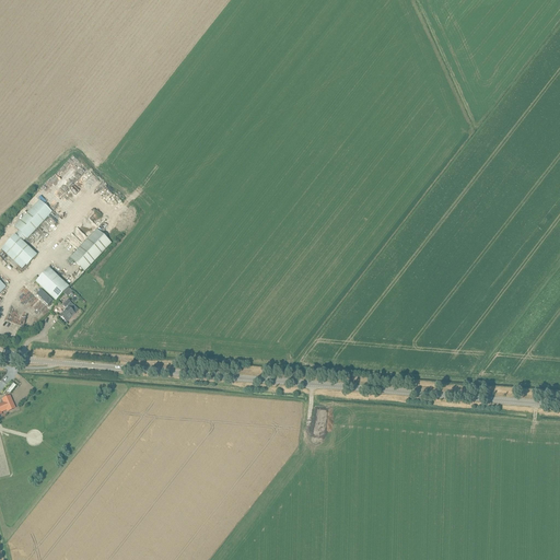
[(15,235),(12,237),(1,249),(22,269),(25,266),(26,267),(37,255),(23,242),(26,238),(27,238),(51,212),(44,205),(39,200),(14,228),(19,231),(15,235)]
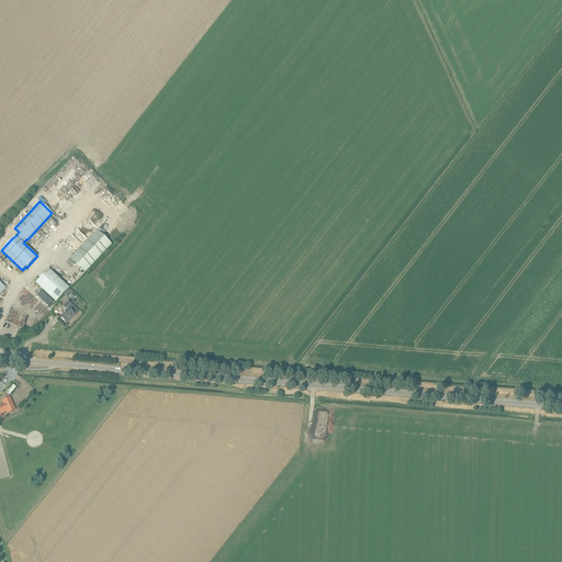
[(116,226),(110,233),(114,236),(120,229),(116,226)]
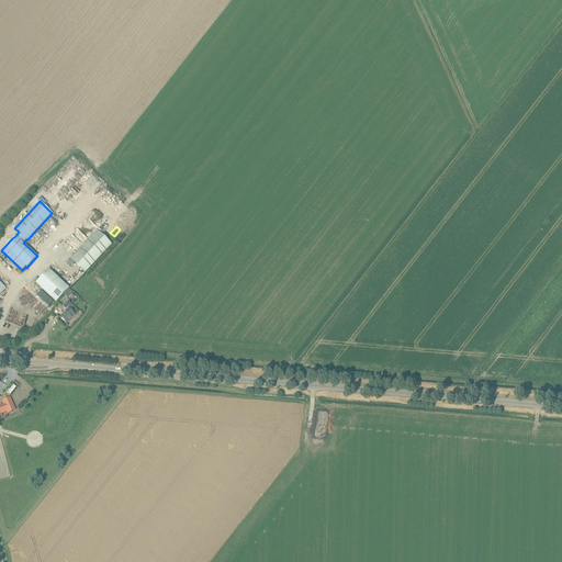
[(97,231),(70,260),(85,273),(112,245),(107,240),(97,231)]
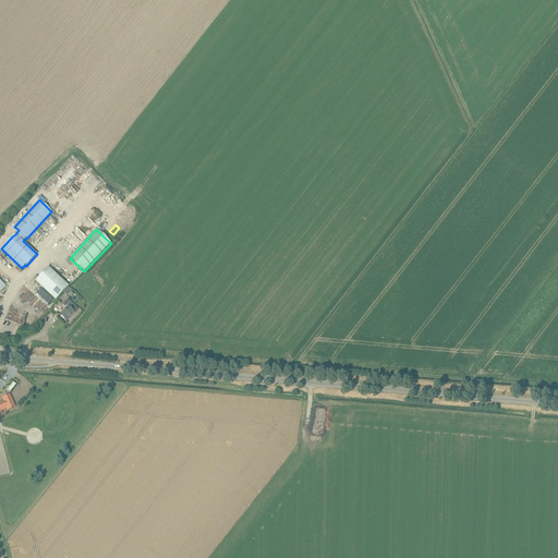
[(36,276),(31,281),(33,283),(36,281),(56,300),(63,292),(69,287),(49,267),(38,278),(36,276)]
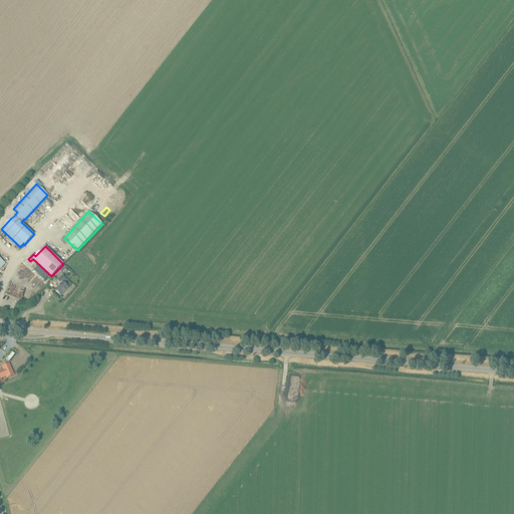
[(66,268),(63,264),(58,269),(61,273),(66,268)]
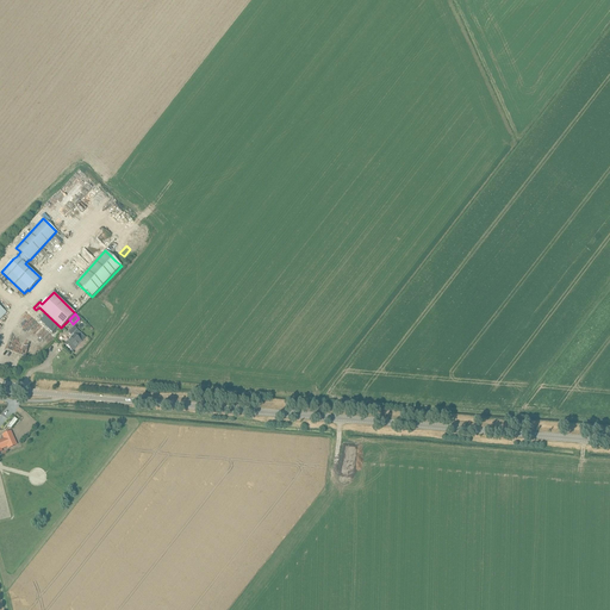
[(44,316),(39,322),(53,332),(57,328),(44,316)]
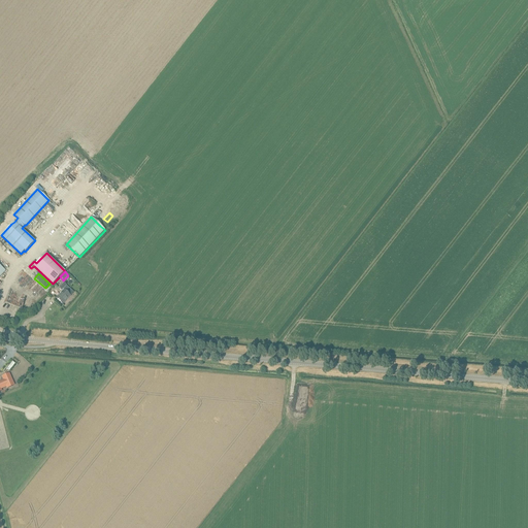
[(56,298),(62,304),(70,296),(63,289),(66,286),(64,284),(59,289),(62,292),(56,298)]
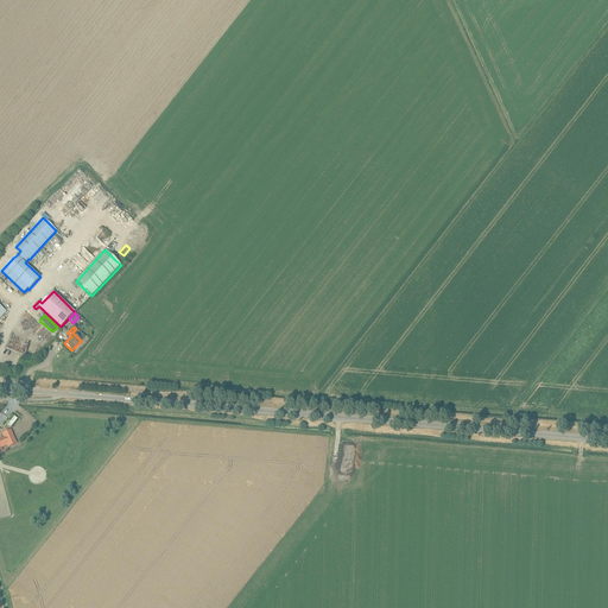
[(0,451),(2,450),(1,448),(7,445),(8,448),(17,444),(11,430),(1,434),(4,437),(0,438),(0,451)]
